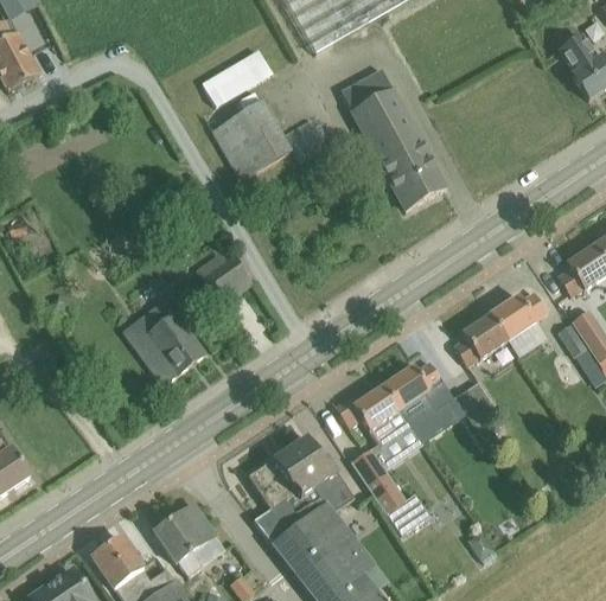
[(2,0),(12,18),(38,4),(37,0),(2,0)]
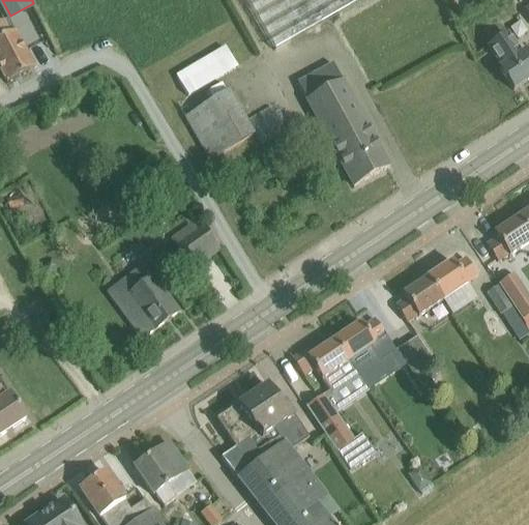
[(250,0),(276,47),(356,0),(250,0)]
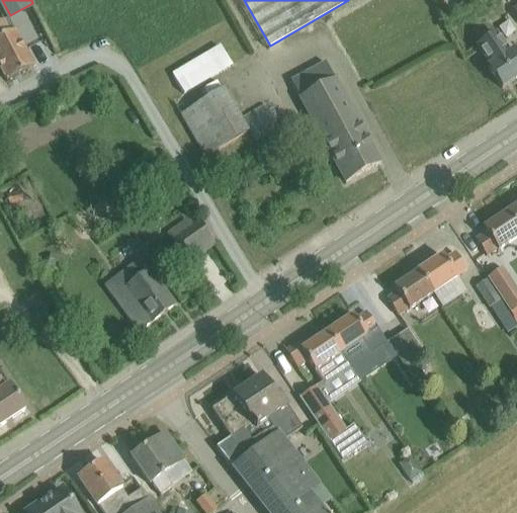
[(3,17),(0,18),(0,62),(7,77),(34,63),(15,27),(10,29),(3,17)]
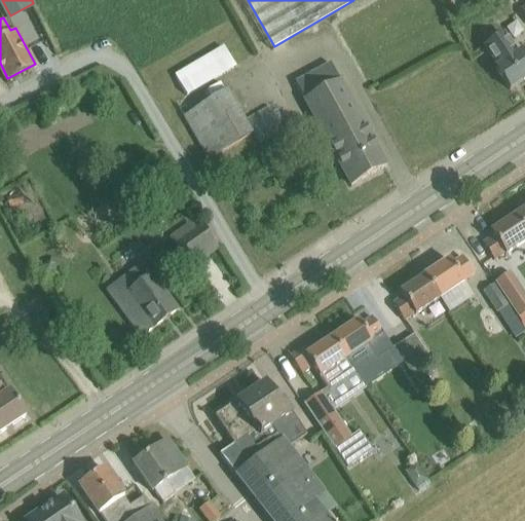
[(511,85),(524,76),(524,50),(522,47),(520,49),(507,29),(486,42),(498,61),(496,65),(511,85)]
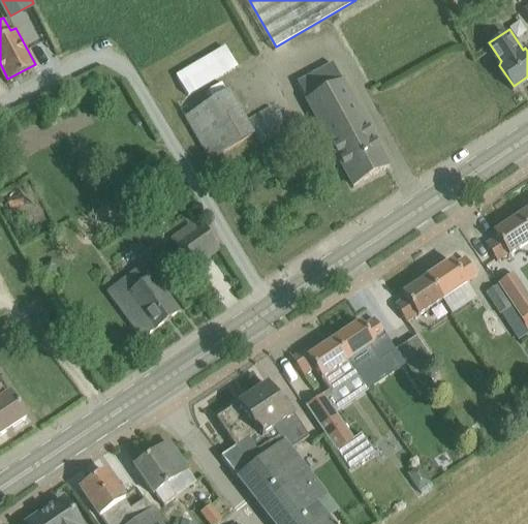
[(186,93),(240,64),(227,41),(175,70),(186,93)]
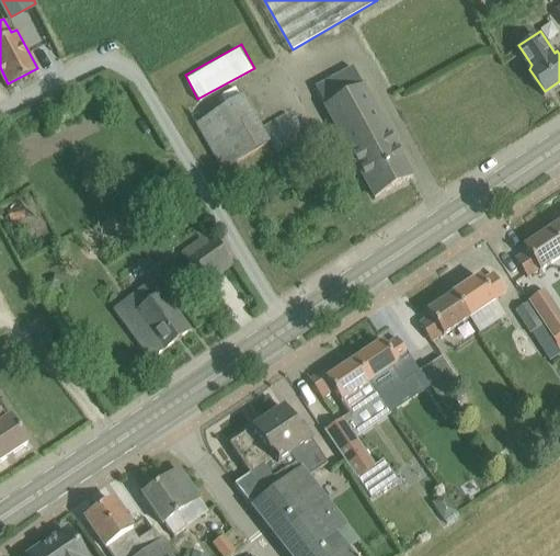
[(376,193),(413,173),(352,66),(317,86),(376,193)]
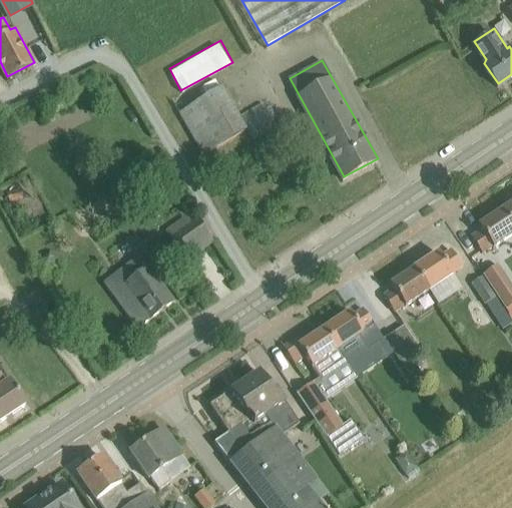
[(227,152),(277,124),(272,116),(278,112),(269,98),(264,101),(263,99),(238,112),(222,85),(180,110),(204,151),(221,141),(227,152)]
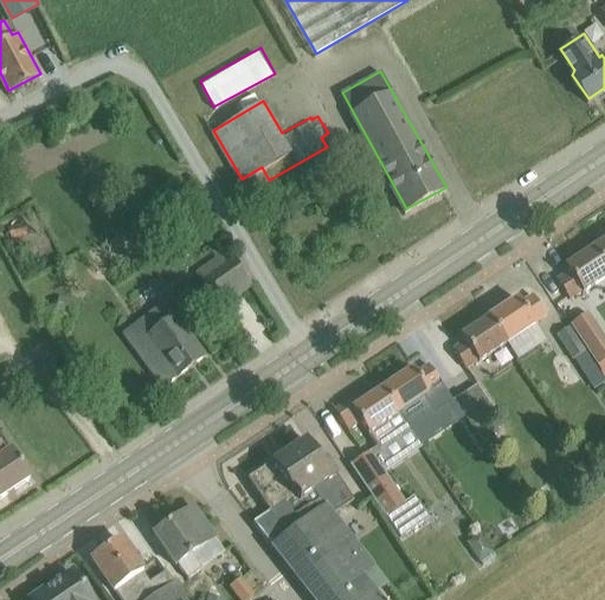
[(27,231),(25,219),(7,224),(11,236),(27,231)]
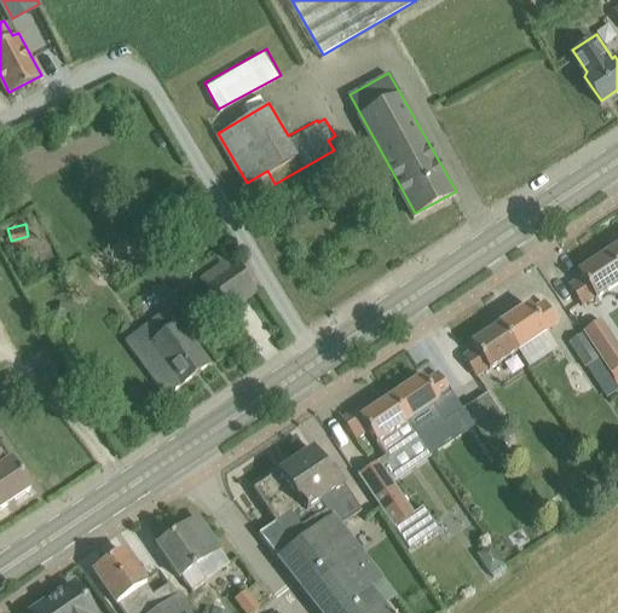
[(617,242),(607,249),(614,260),(617,265),(617,242)]
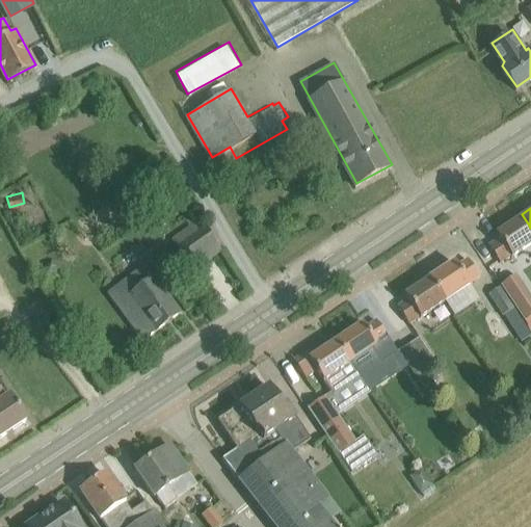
[(489,242),(500,259),(511,252),(513,254),(530,241),(530,228),(528,224),(522,214),(497,231),(500,235),(489,242)]
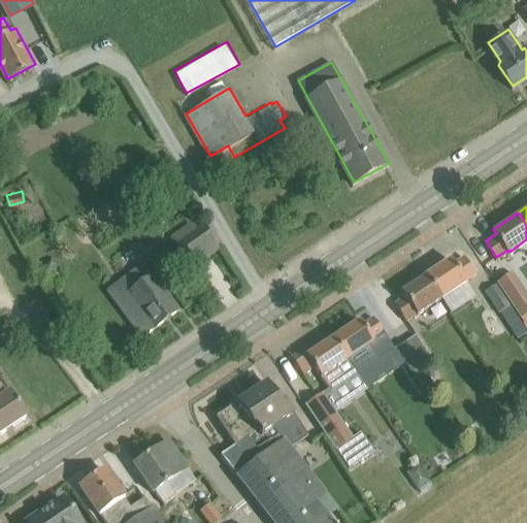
[(191,265),(203,258),(220,247),(204,222),(197,226),(192,219),(170,233),(191,265)]
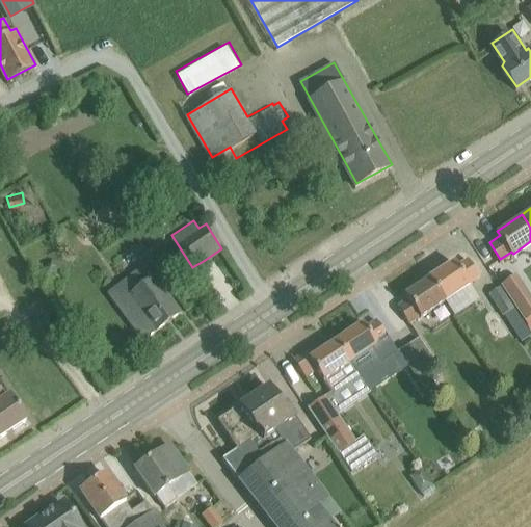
[(470,280),(480,272),(469,256),(458,263),(455,259),(430,275),(446,298),(471,281),(470,280)]
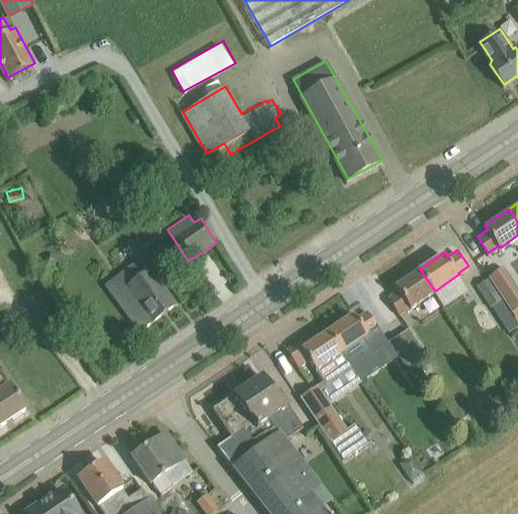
[(102,284),(113,297),(138,332),(176,301),(141,255),(102,284)]
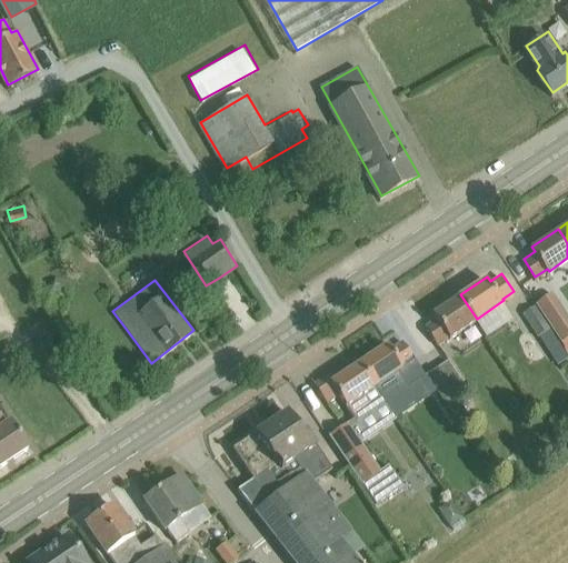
[(536,301),(562,340),(567,335),(567,312),(554,291),(536,301)]
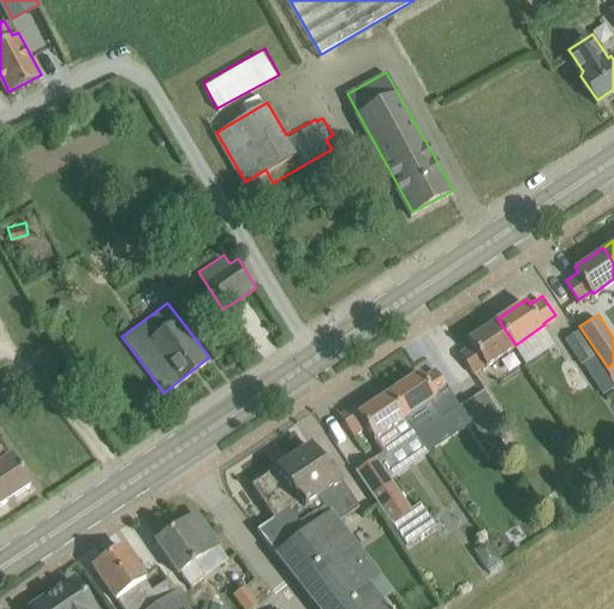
[(460,351),(464,356),(474,370),(486,362),(487,363),(516,345),(498,318),(469,338),(472,342),(460,351)]
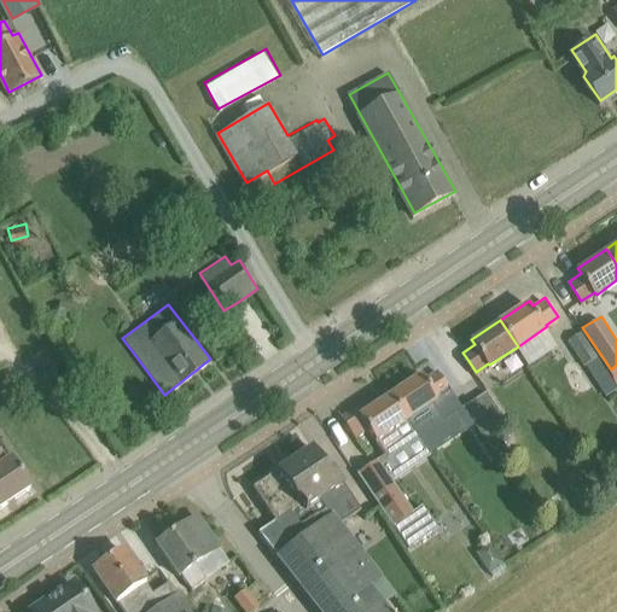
[(597,378),(609,371),(582,330),(569,337),(597,378)]
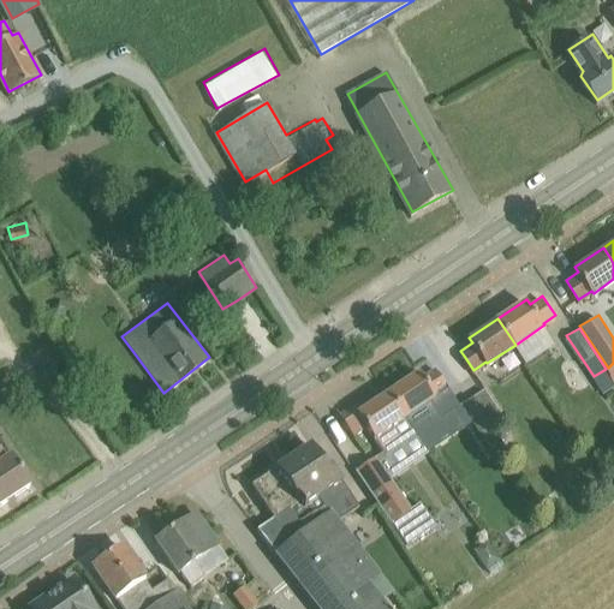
[(57,371),(57,357),(43,357),(43,371),(57,371)]
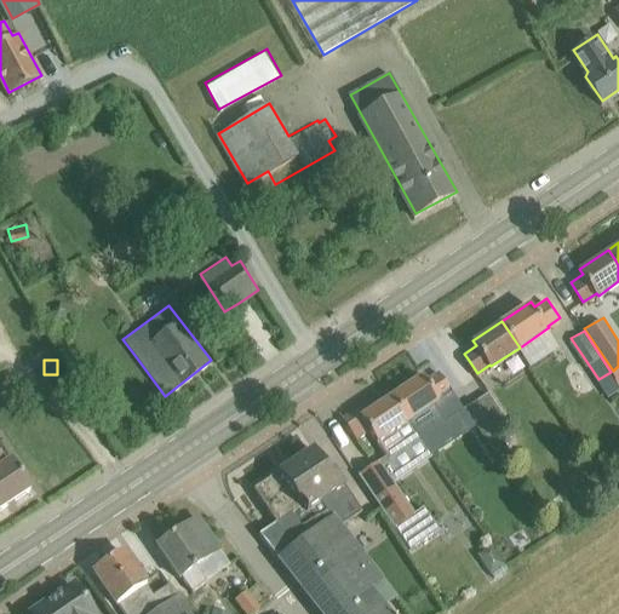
[(424,373),(393,394),(408,419),(440,397),(447,409),(458,402),(450,389),(452,388),(440,369),(427,378),(424,373)]
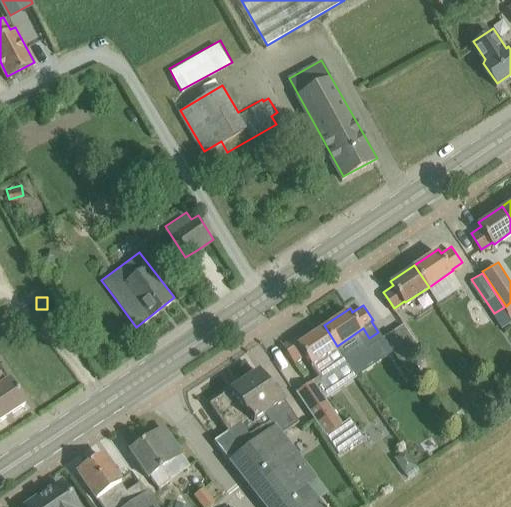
[(404,321),(394,328),(420,368),(430,362),(404,321)]
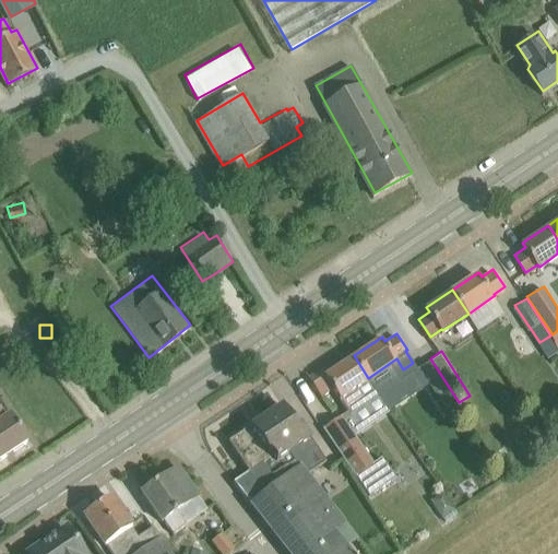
[(357,385),(368,378),(354,355),(332,369),(328,363),(309,375),(319,390),(332,381),(351,412),(368,401),(357,385)]
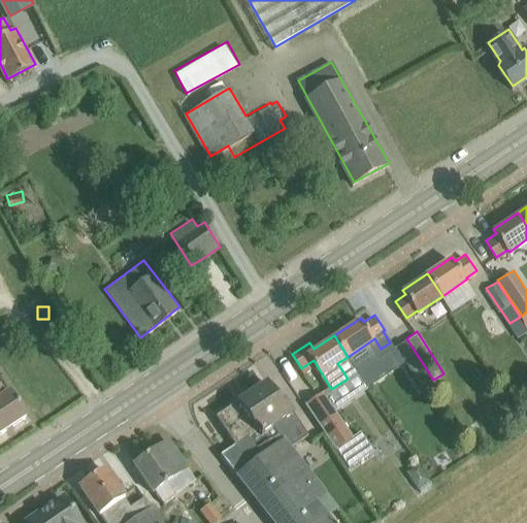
[(433,380),(406,338),(395,345),(422,387),(433,380)]
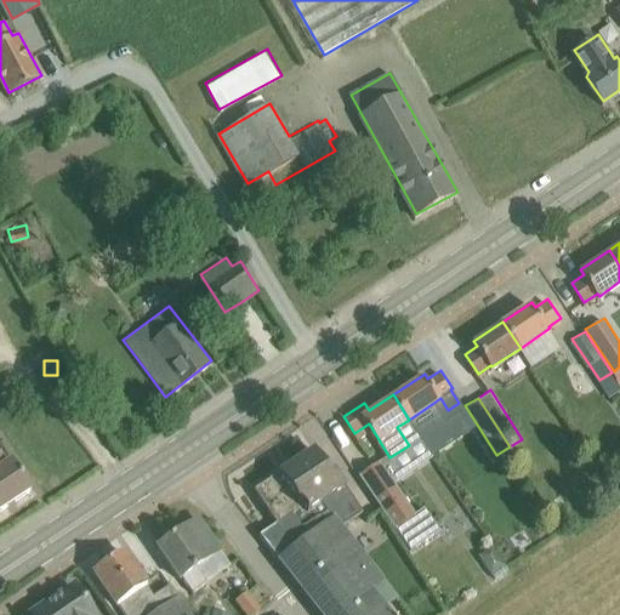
[(0,446),(0,507),(32,487),(12,456),(9,459),(0,446)]
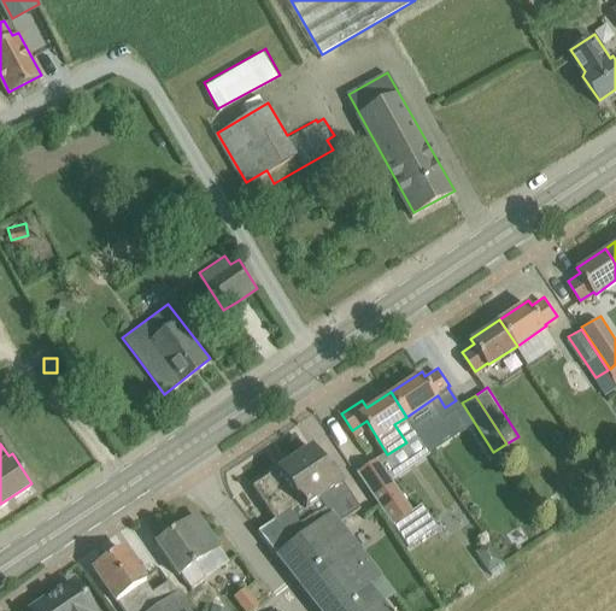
[(275,516),(259,529),(279,554),(279,553),(323,610),(388,610),(381,601),(392,594),(338,522),(361,506),(342,480),(345,479),(334,460),(328,465),(314,444),(253,483),(275,516)]
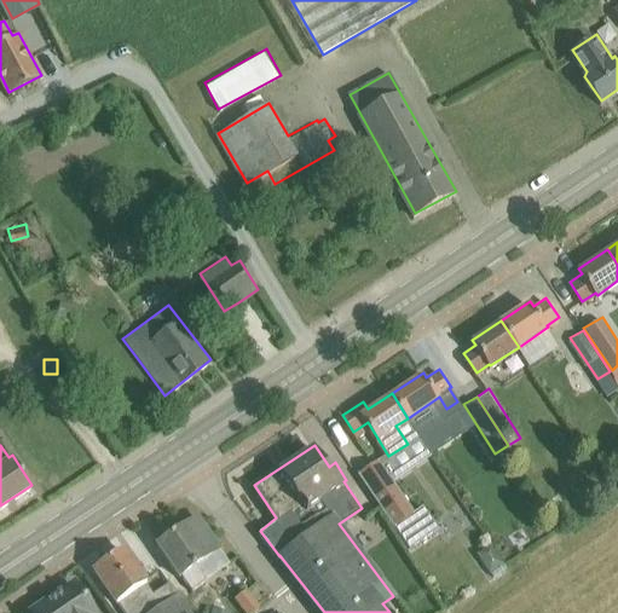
[(397,527),(410,545),(438,526),(423,505),(415,510),(380,457),(359,470),(381,503),(397,527)]
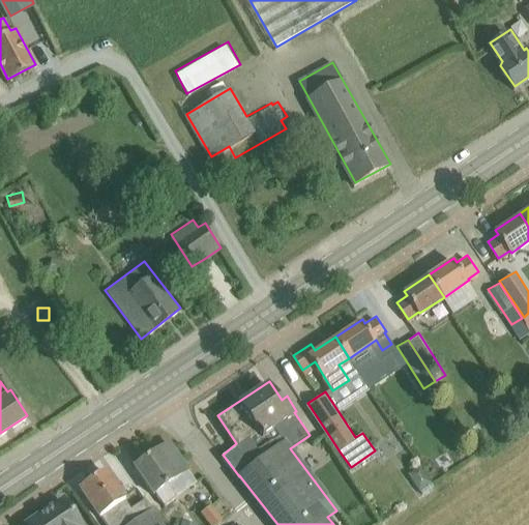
[(170,440),(152,453),(172,479),(188,467),(188,466),(186,468),(182,461),(183,460),(170,440)]
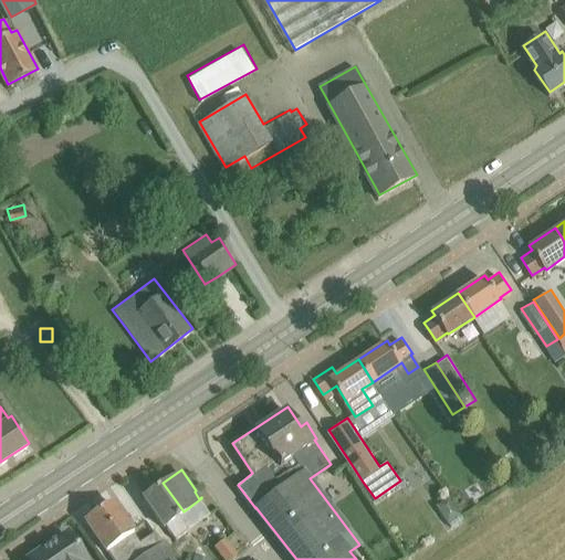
[(440,509),(448,520),(458,514),(461,511),(453,500),(448,493),(438,500),(437,506),(440,509)]
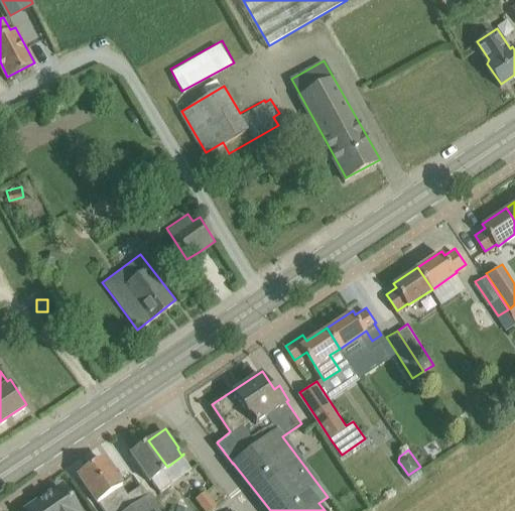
[(80,473),(85,481),(98,500),(106,510),(162,510),(149,492),(148,493),(141,483),(128,492),(104,457),(80,473)]
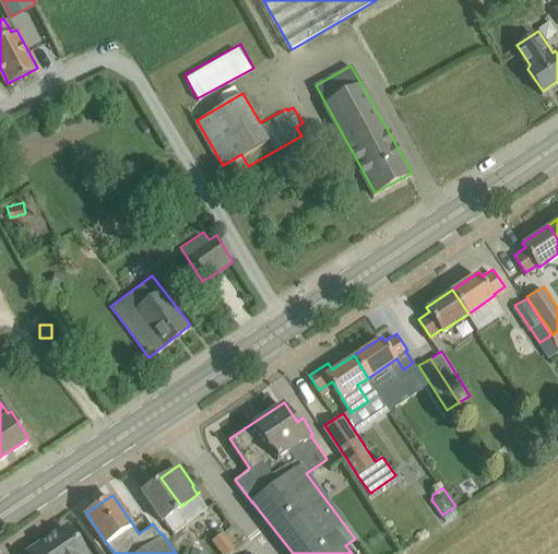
[(87,553),(68,525),(30,551),(32,553),(87,553)]
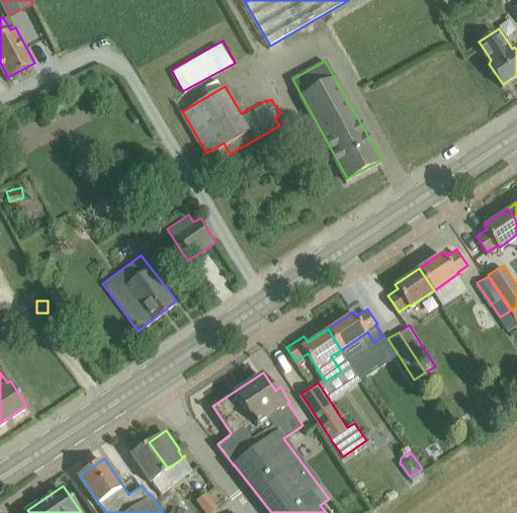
[(206,492),(198,499),(208,512),(217,506),(206,492)]
